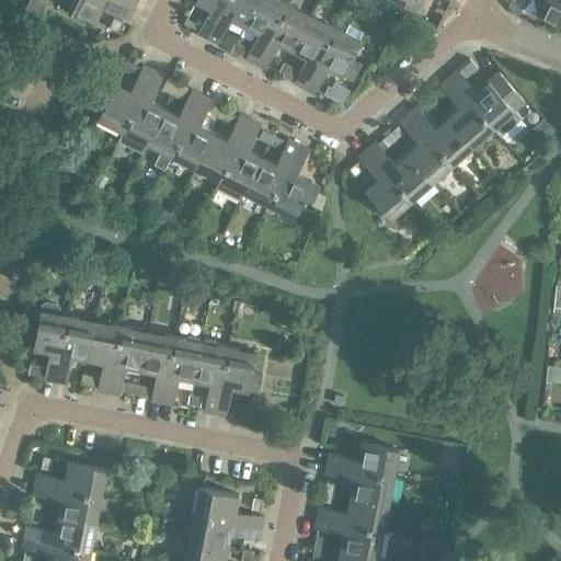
[(55,0),(63,3),(95,20),(103,6),(117,12),(116,12),(129,19),(134,8),(117,0),(55,0)]
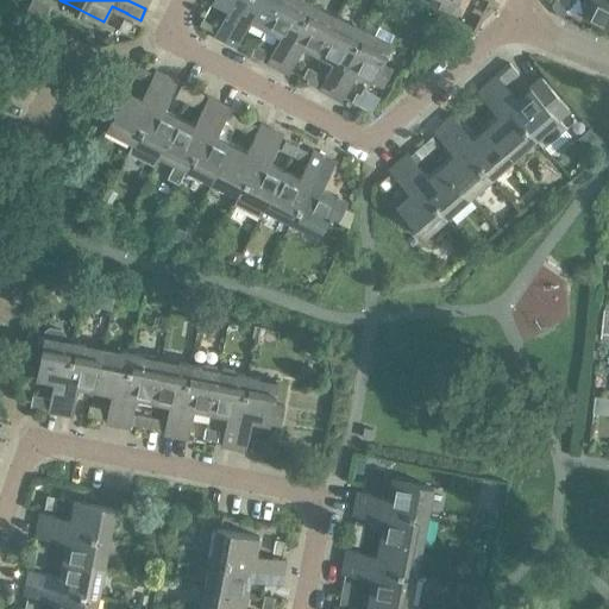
[(227,42),(248,0),(212,0),(213,0),(230,8),(221,24),(220,24),(218,30),(217,32),(215,36),(227,42)]
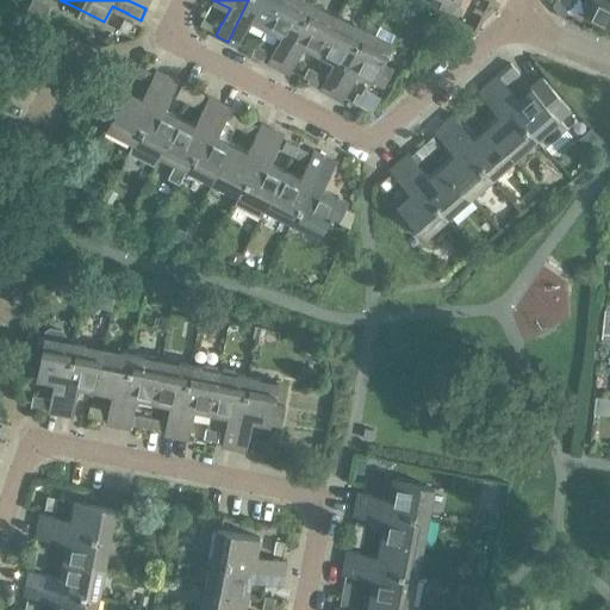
[(248,0),(228,42),(237,48),(244,35),(243,33),(246,30),(250,19),(268,27),(281,0),(248,0)]
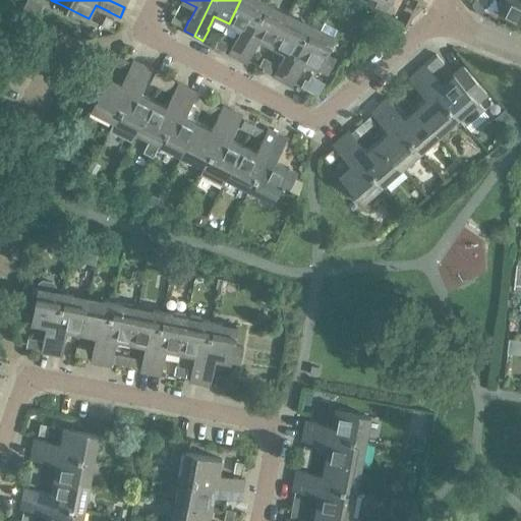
[(233,43),(230,50),(228,53),(239,59),(268,2),(263,0),(240,0),(229,23),(240,30),(234,43),(233,43)]
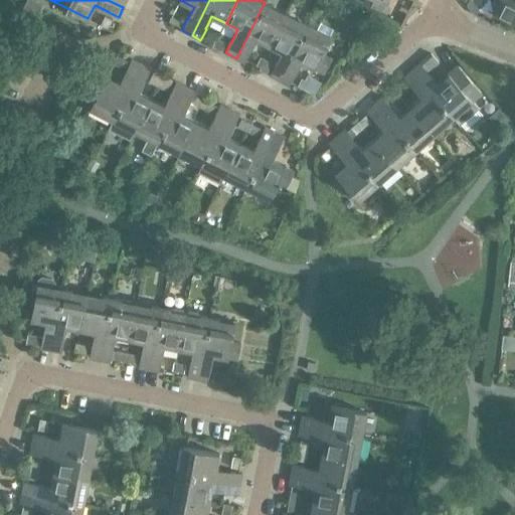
[(415,0),(362,0),(381,9),(385,0),(414,0),(416,0),(415,0)]
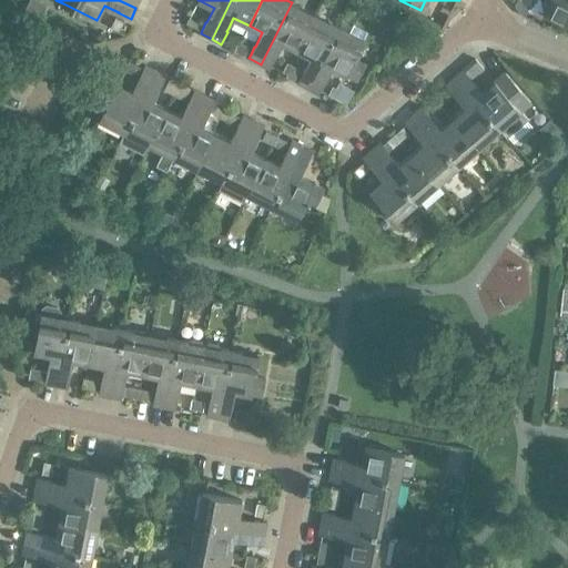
[(567,0),(550,0),(544,13),(567,24),(567,0)]
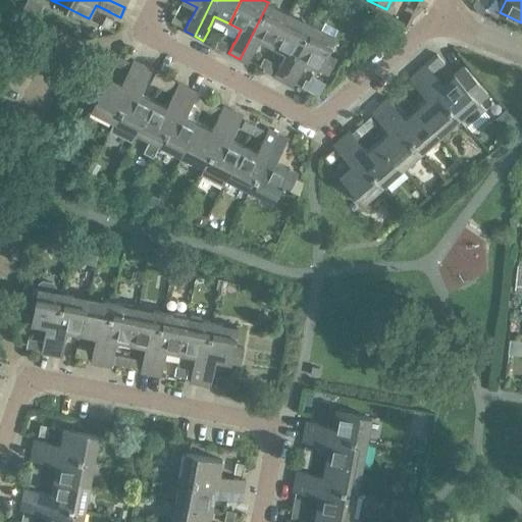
[(268,2),(240,59),(248,62),(253,52),(253,51),(259,39),(274,46),(290,16),(275,9),(276,6),(268,2)]
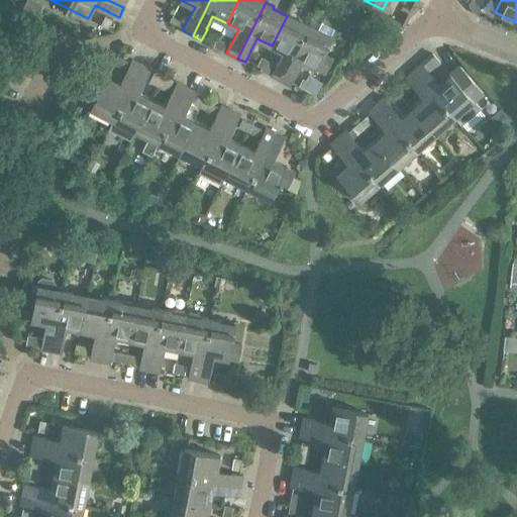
[(109,28),(113,19),(106,16),(101,25),(109,28)]
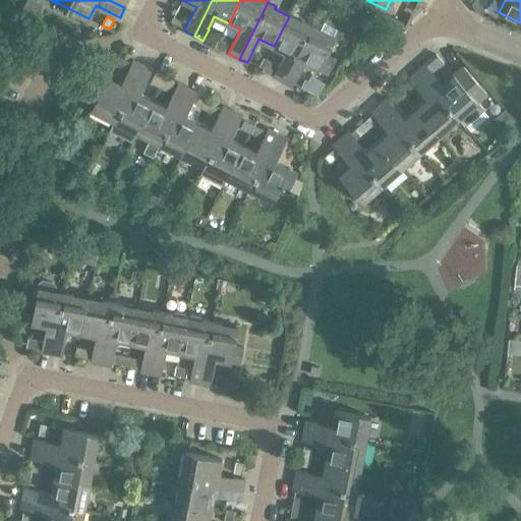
[(301,22),(289,16),(274,46),(286,52),(279,66),(278,66),(273,76),(284,81),(312,24),(302,20),(301,22)]
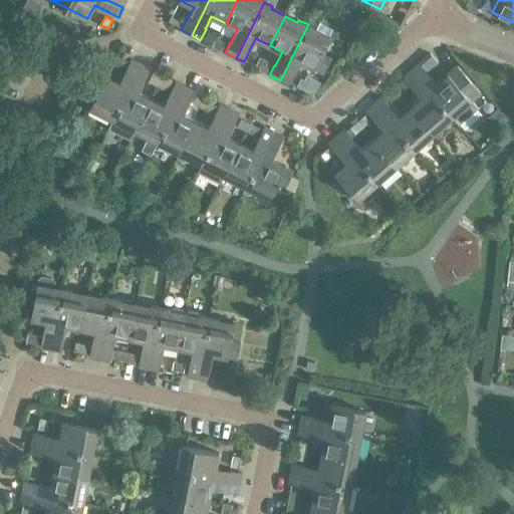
[(288,84),(290,81),(293,74),(293,73),(300,60),(312,67),(313,68),(313,67),(323,72),(330,57),(321,52),(330,35),(328,35),(327,38),(314,31),(316,28),(308,24),(280,80),(288,84)]
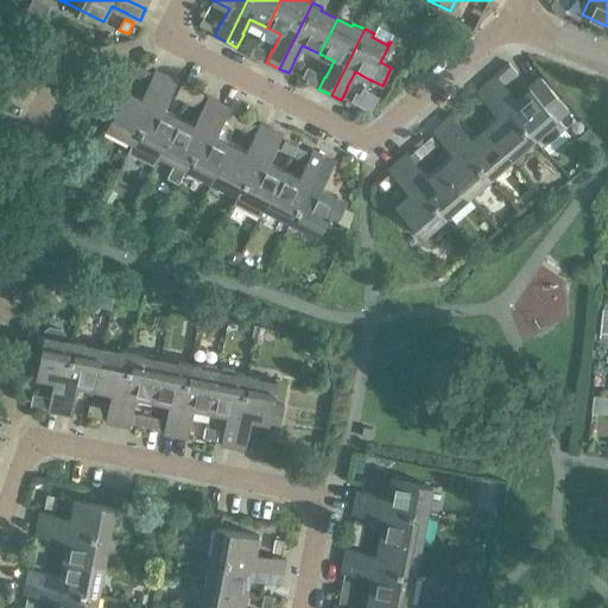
[(144,80),(149,71),(138,65),(133,74),(144,80)]
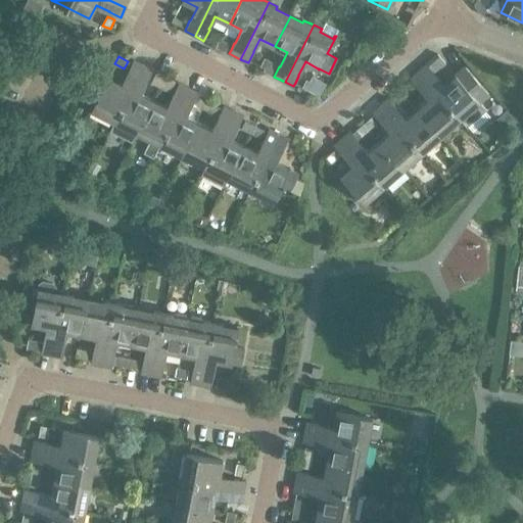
[(105,117),(115,122),(144,65),(134,60),(129,70),(130,72),(123,85),(108,78),(93,107),(107,114),(105,117)]
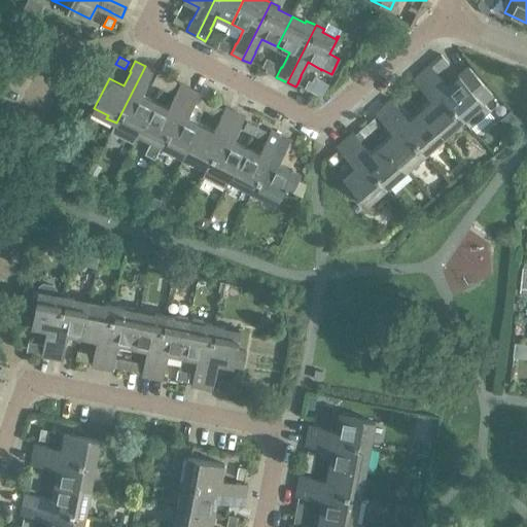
[(469,110),(482,100),(459,74),(447,85),(436,74),(437,73),(429,64),(422,71),(463,119),(471,112),(469,110)]
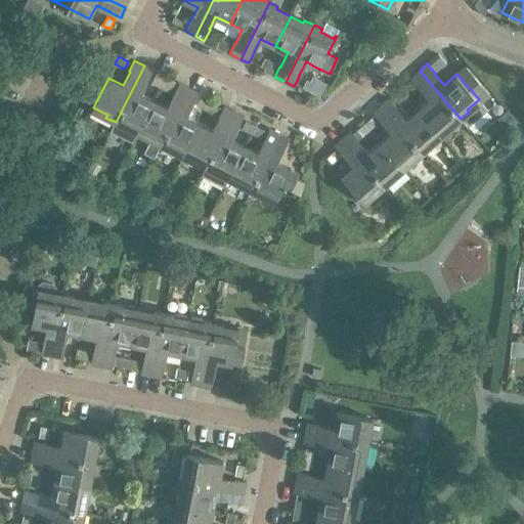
[(144,66),(116,122),(111,131),(133,142),(138,131),(154,100),(140,94),(147,81),(154,70),(144,66)]
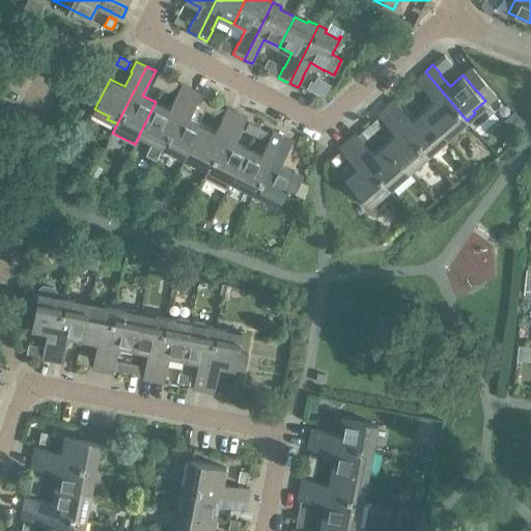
[(459,127),(467,120),(425,72),(416,79),(424,89),(425,88),(435,100),(423,110),(446,135),(457,124),(459,127)]
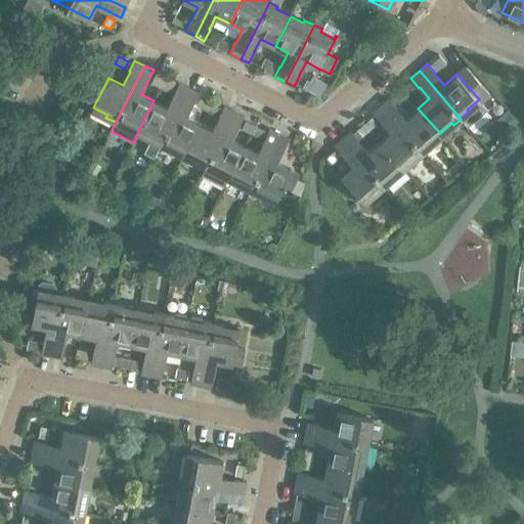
[(306,88),(319,94),(325,83),(313,76),(306,88)]
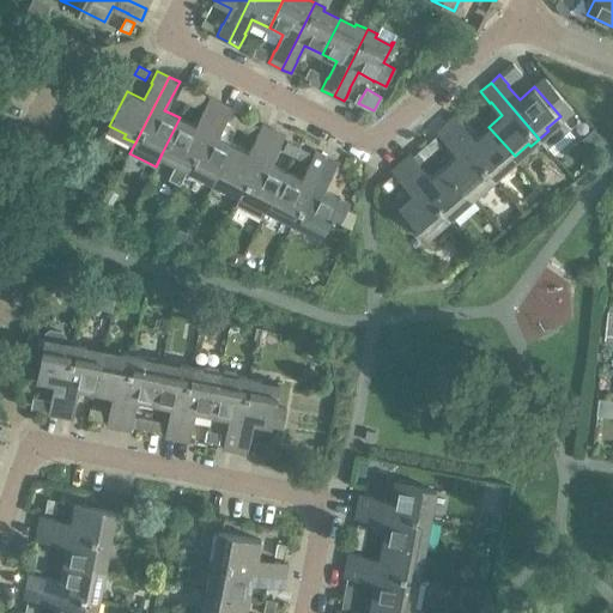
[(181,184),(188,170),(222,103),(210,97),(202,109),(204,110),(195,126),(180,117),(162,153),(178,162),(170,178),(181,184)]
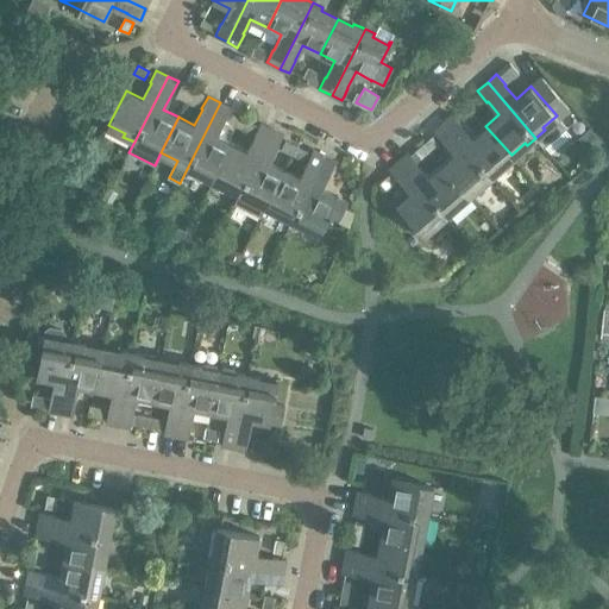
[(231,107),(220,102),(187,169),(196,174),(199,170),(214,179),(232,143),(215,135),(224,120),(231,107)]
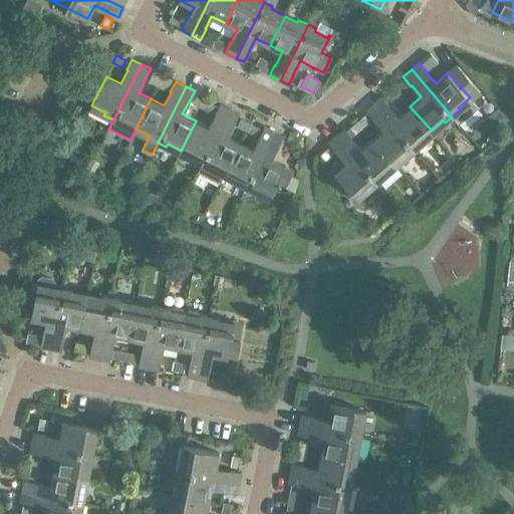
[(202,107),(205,100),(197,95),(193,103),(202,107)]
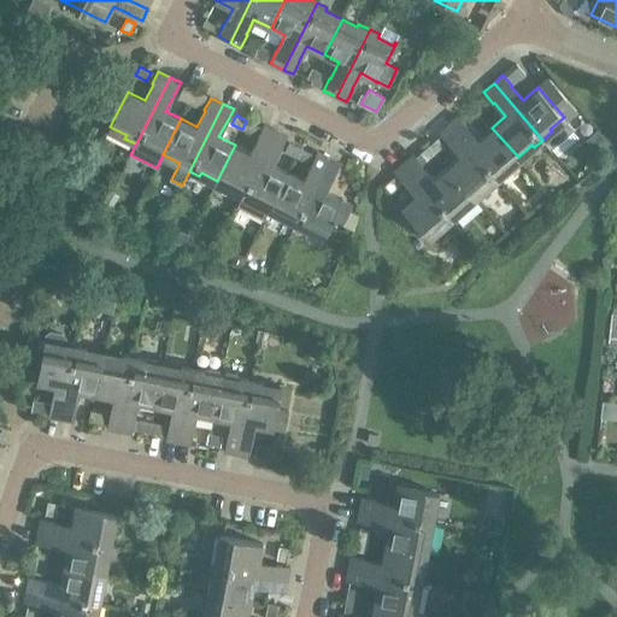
[(450,123),(498,180),(507,171),(505,169),(518,157),(492,128),(479,140),(466,127),(468,127),(458,116),(450,123)]
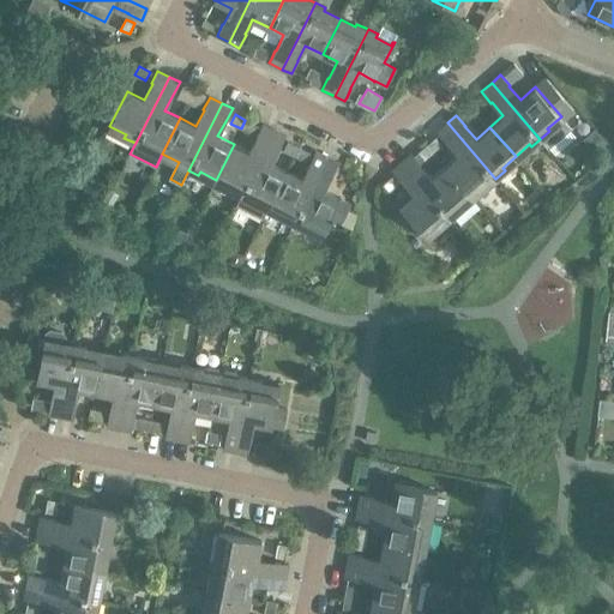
[(486,186),(495,179),(447,122),(437,131),(446,142),(447,142),(458,155),(445,167),(470,196),(483,184),(486,186)]
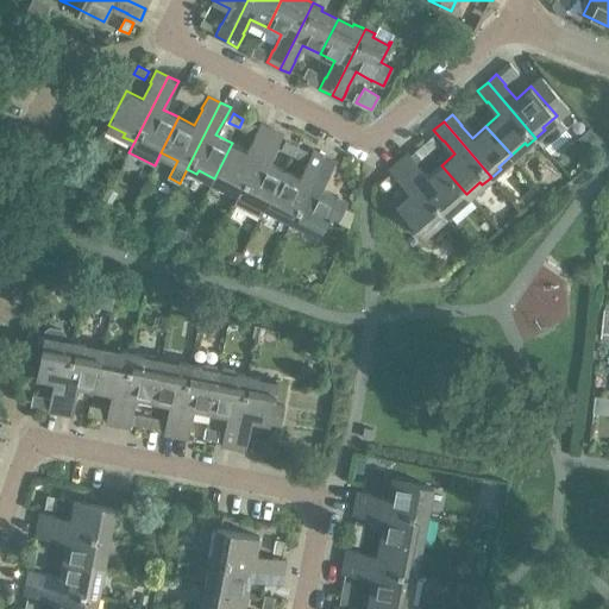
[(227,189),(238,195),(240,195),(274,130),(261,123),(255,135),(256,135),(248,151),(232,143),(214,179),(230,187),(227,189)]
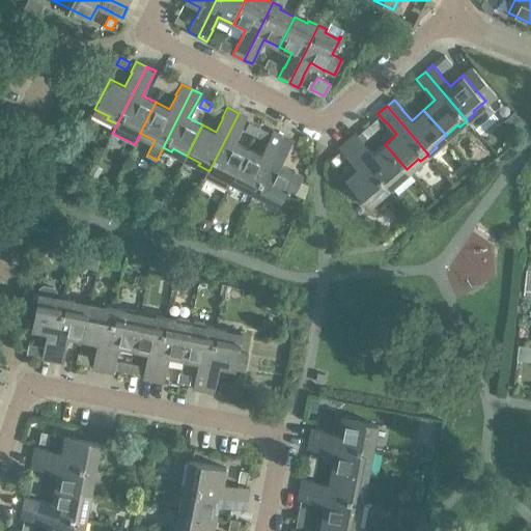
[(233,178),(249,148),(233,140),(241,128),(247,116),(239,113),(210,170),(207,170),(204,177),(227,189),(232,178),(233,178)]
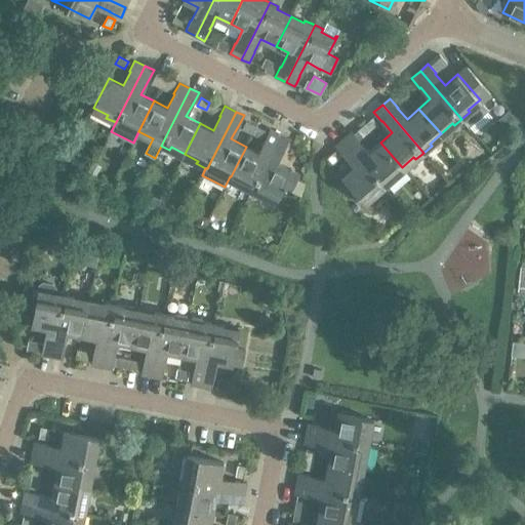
[(370,130),(365,124),(357,131),(362,137),(370,130)]
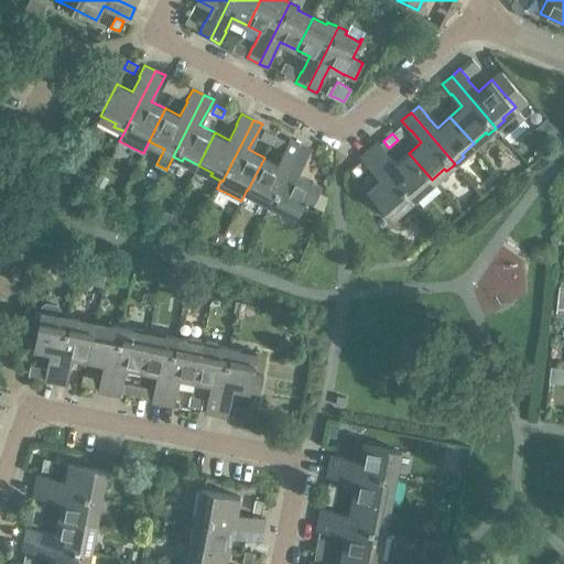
[(260,199),(271,205),(303,144),(290,138),(284,149),(285,150),(278,164),(264,158),(248,190),(262,197),(260,199)]
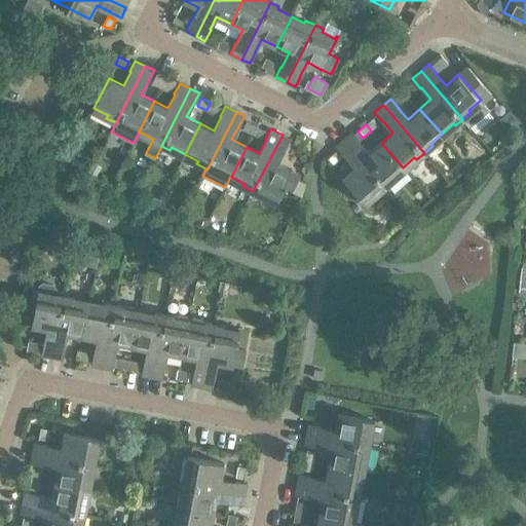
[(391,177),(403,167),(381,143),(370,152),(360,141),(352,132),(344,139),(385,187),(393,179),(391,177)]
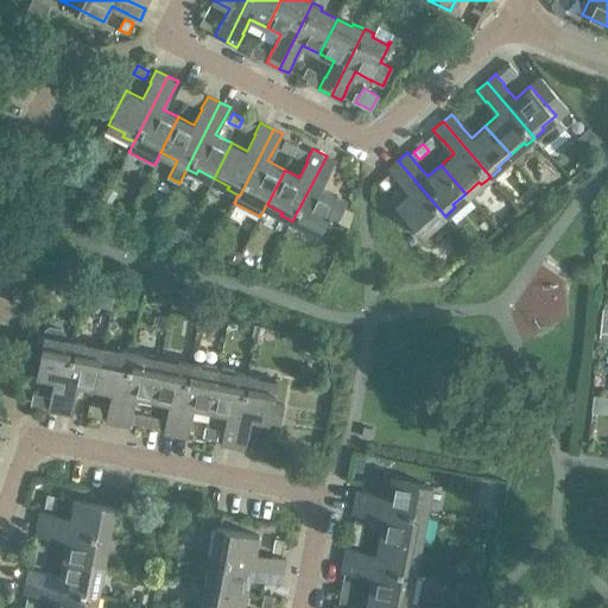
[(335,160),(327,156),(292,221),(303,227),(304,223),(321,232),(329,214),(339,219),(348,202),(321,188),(328,172),(329,172),(335,160)]
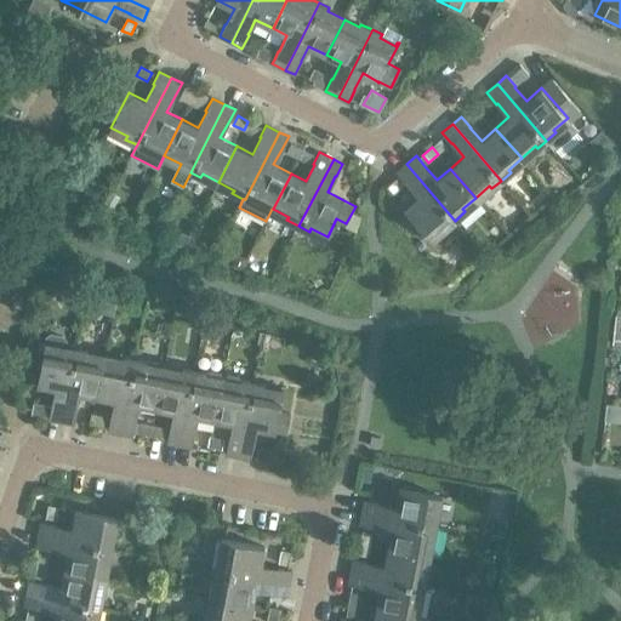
[(455,221),(406,164),(396,172),(406,183),(419,195),(404,209),(429,238),(444,224),(446,228),(455,221)]
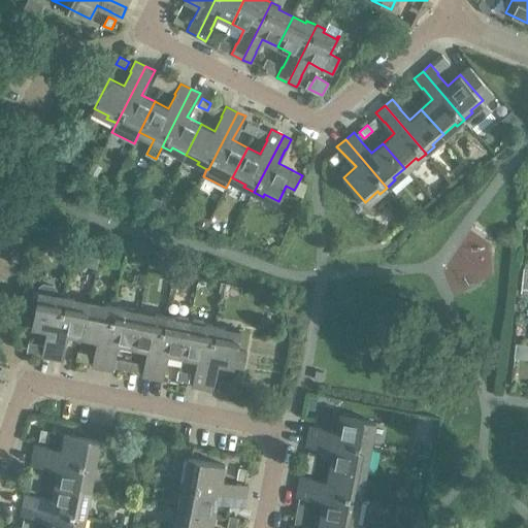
[(328,159),(333,165),(341,159),(336,152),(328,159)]
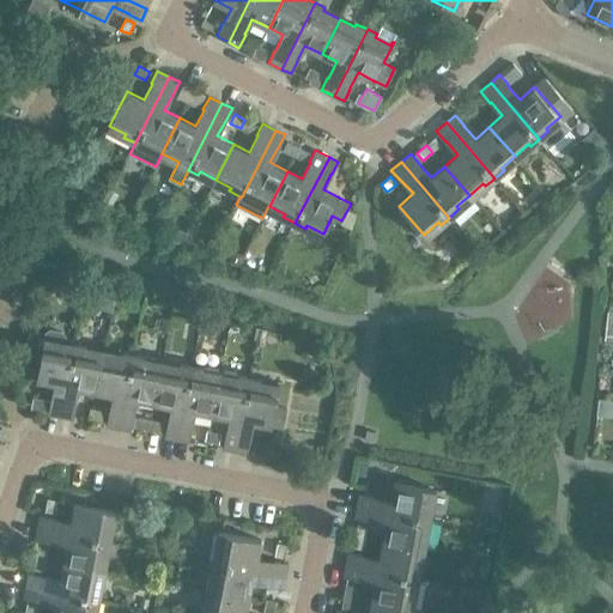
[(61,417),(76,343),(67,341),(68,334),(65,329),(52,327),(47,331),(46,337),(40,335),(37,346),(43,346),(37,380),(55,383),(52,400),(34,398),(31,407),(49,410),(48,414),(61,417)]
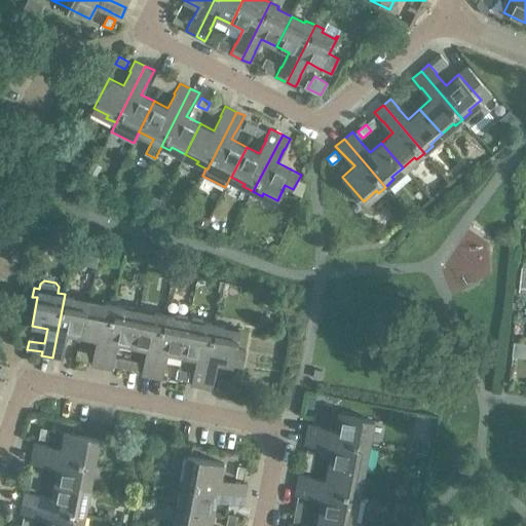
[(74,296),(65,294),(52,358),(63,360),(65,348),(68,333),(83,336),(89,302),(74,299),(74,296)]
